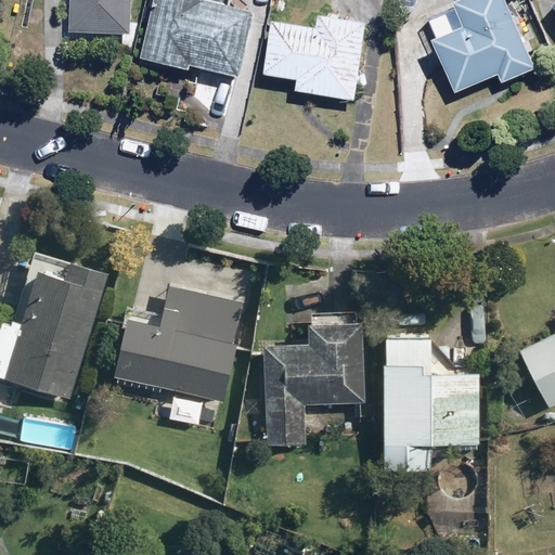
[(130,0),(68,0),(67,33),(129,36),(130,0)]
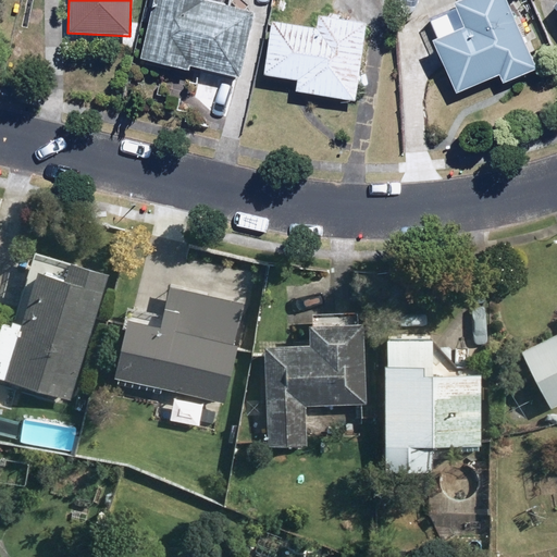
[(230,0),(156,0),(140,61),(187,73),(189,69),(240,82),(257,19),(227,10),(230,0)]
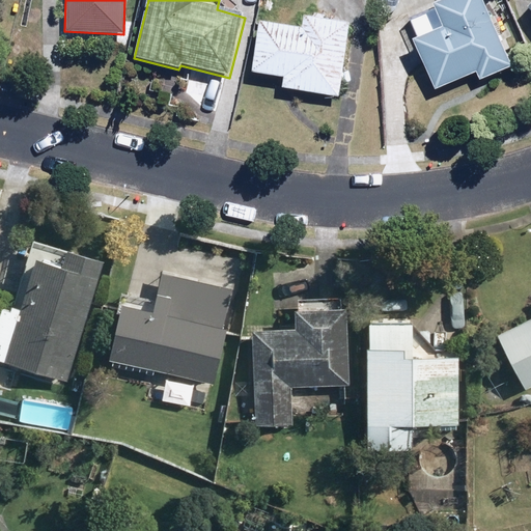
[(328,18),(332,0),(314,0),(311,15),(328,18)]
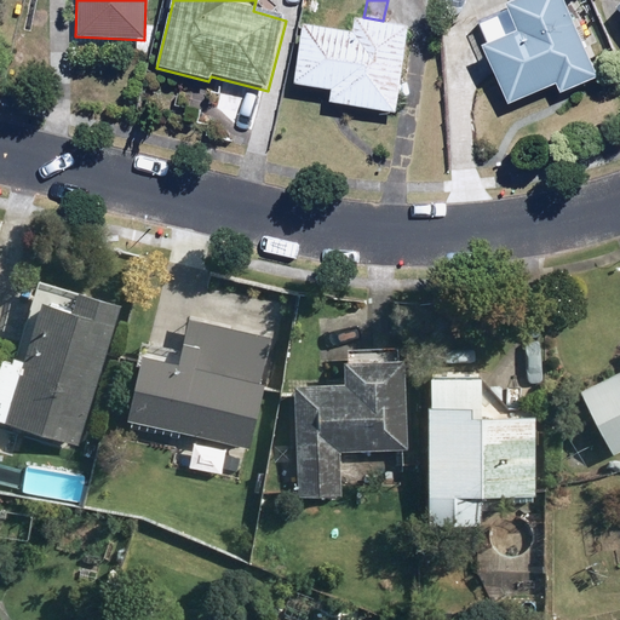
[(596,80),(562,0),(516,0),(475,18),(486,46),(481,49),(505,108),(557,86),(561,95),(596,80)]
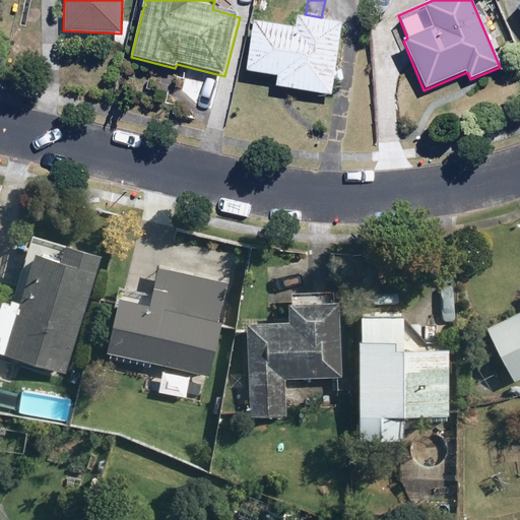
[(519,0),(511,11),(519,19),(519,0)]
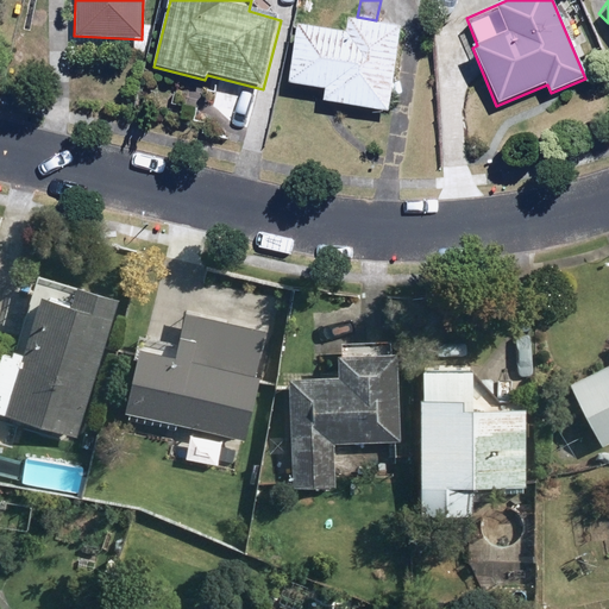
[(388,112),(399,29),(349,22),(346,35),(295,29),(288,89),(327,94),(326,105),(388,112)]
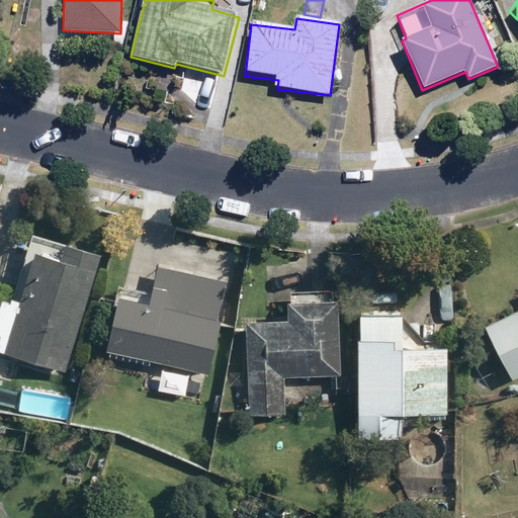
[(0,355),(63,372),(95,254),(30,237),(25,256),(0,248),(0,283),(14,287),(10,305),(0,301),(0,355)]
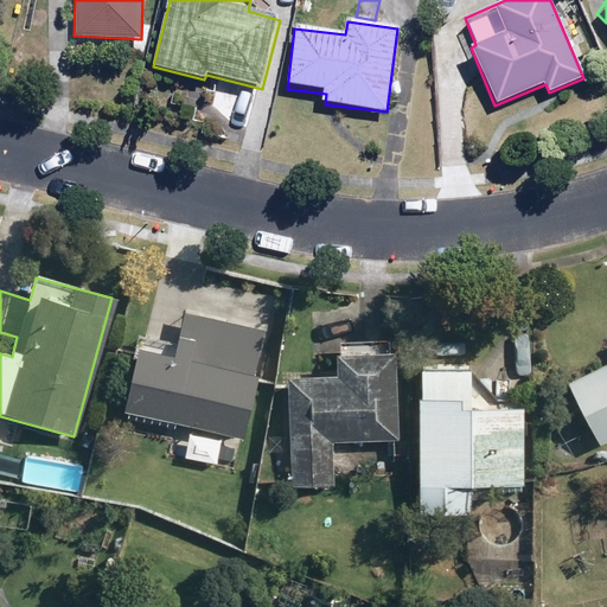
[(189,362),(192,349),(134,333),(115,406),(242,439),(257,381),(189,362)]
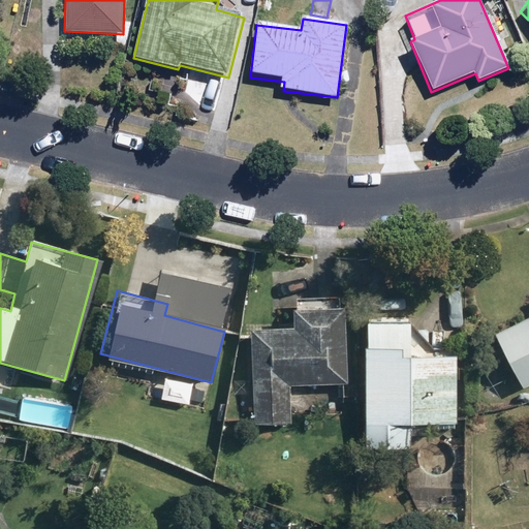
[(289,331),(247,330),(246,425),(286,426),(286,384),(344,385),(345,298),(289,298),(289,331)]
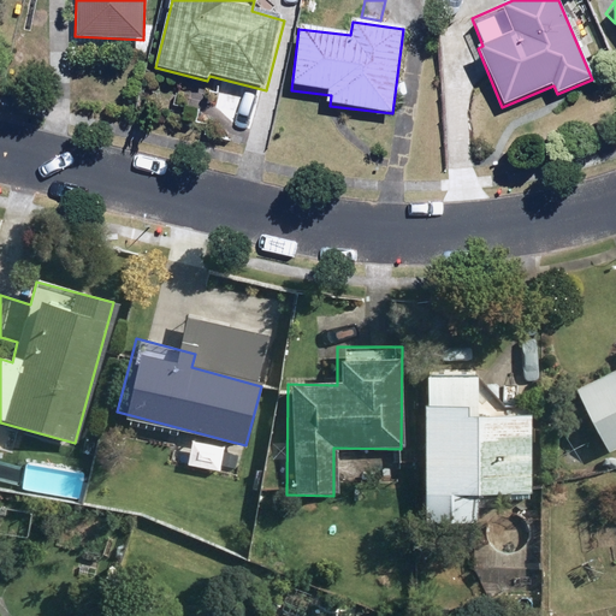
[(615,349),(615,350),(615,351),(615,366),(570,391),(606,457),(615,451),(615,349)]
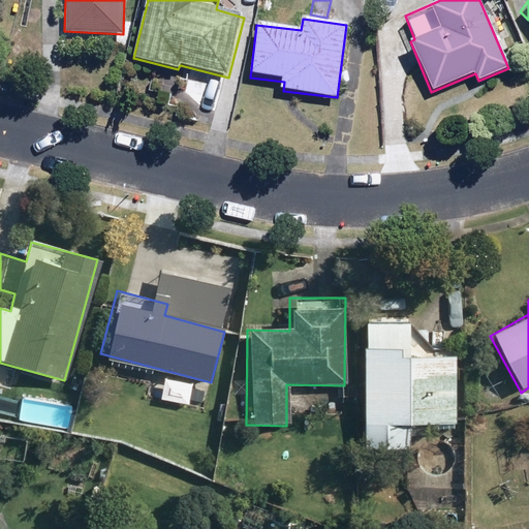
[(405,322),(367,321),(361,449),(405,452),(406,435),(428,436),(429,424),(450,425),(454,349),(427,347),(426,354),(403,353),(405,322)]
